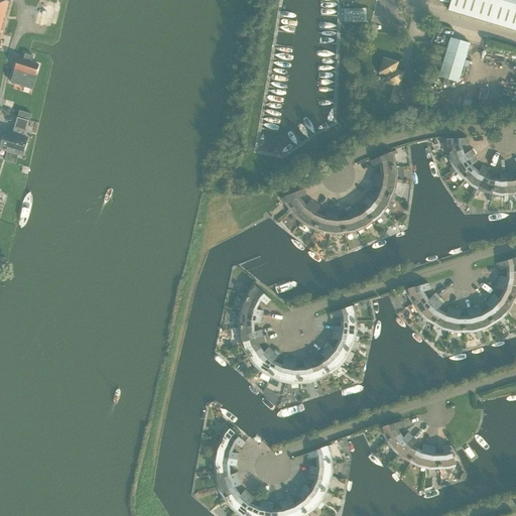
[(0,0),(0,34),(8,1),(4,0),(0,0)]
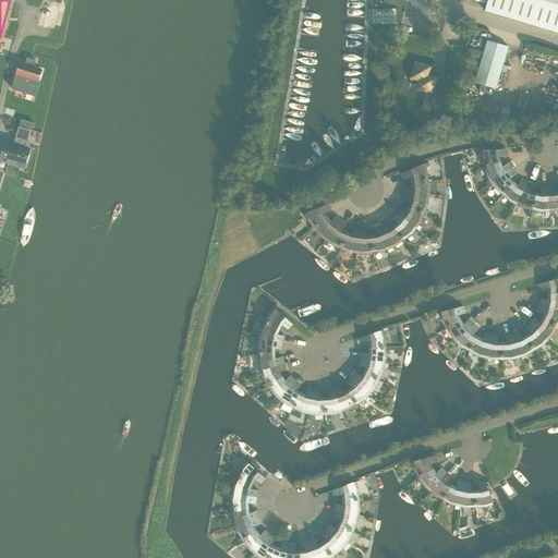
[(557,0),(487,0),(485,11),(557,33),(557,0)]
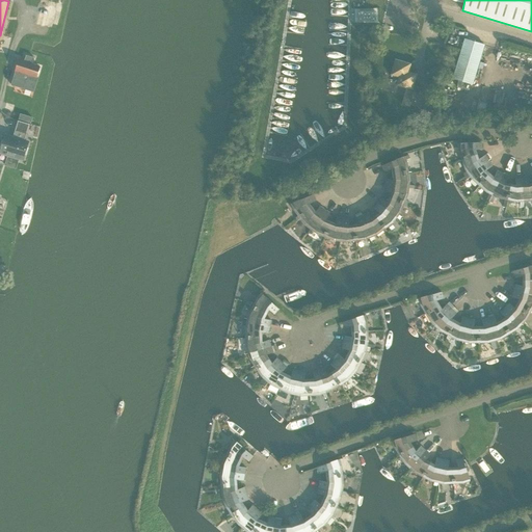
[(376,20),(376,11),(357,11),(357,20),(376,20)]
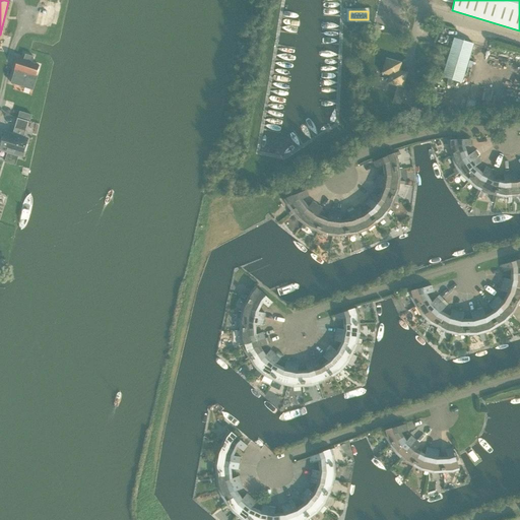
[(462,82),(473,44),(454,38),(442,77),(449,79),(448,85),(458,88),(460,82),(462,82)]
